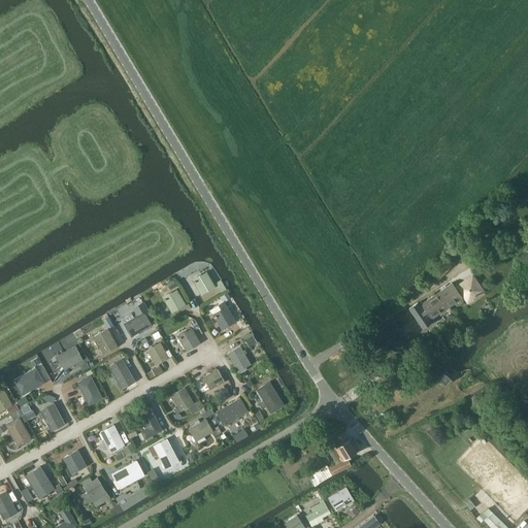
[(439,279),(454,263),(447,256),(431,272),(439,279)]
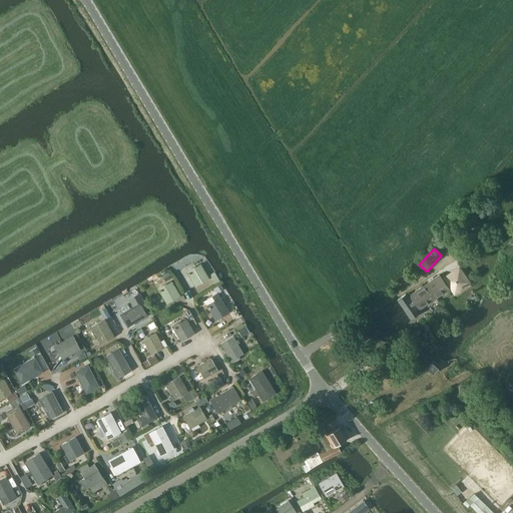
[(196,287),(209,279),(201,266),(196,269),(196,270),(190,273),(188,274),(189,276),(189,275),(196,287)]
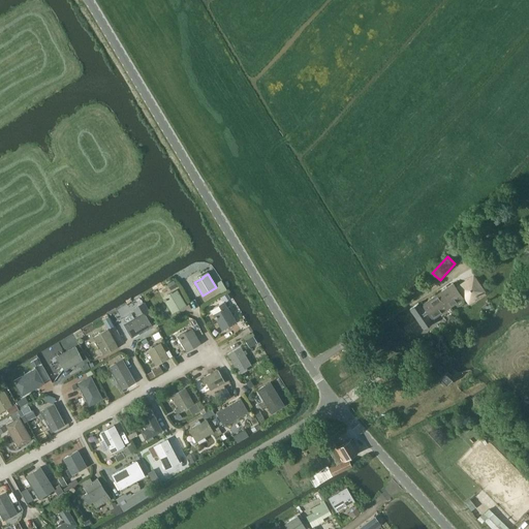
[(437,293),(447,308),(465,296),(468,301),(483,291),(472,276),(456,288),(453,283),(437,293)]
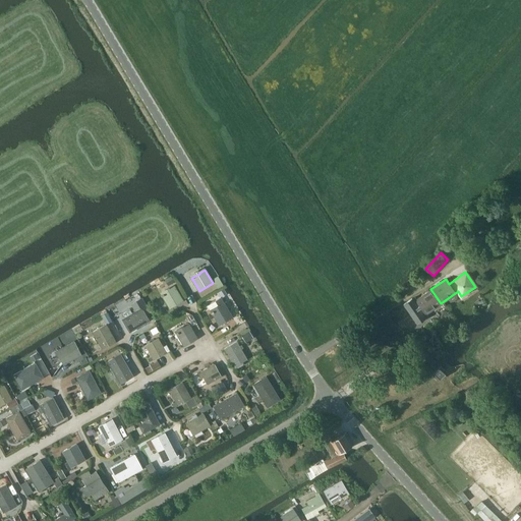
[(170,308),(183,300),(175,287),(170,290),(171,291),(164,294),(162,295),(163,297),(163,296),(170,308)]
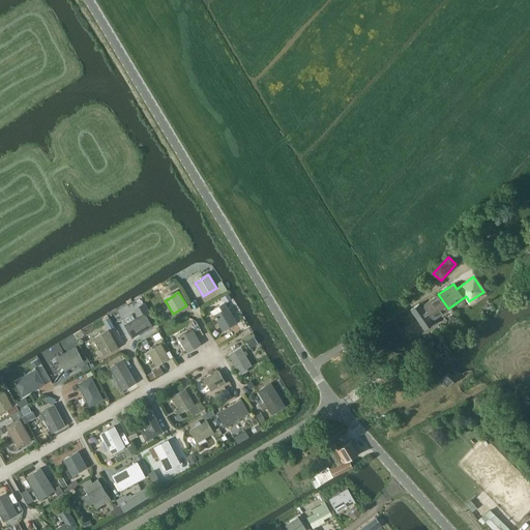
[(448,308),(438,294),(420,306),(418,303),(411,308),(424,328),(435,321),(433,319),(448,308)]
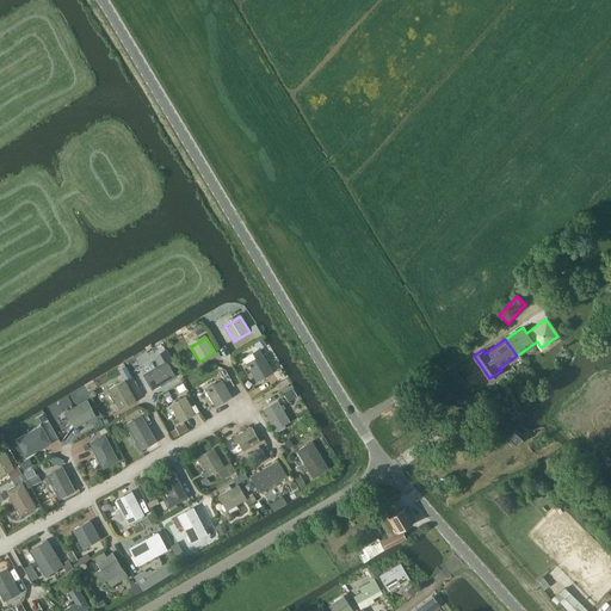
[(153,363),(143,368),(146,374),(144,375),(152,389),(153,390),(154,389),(176,376),(173,372),(167,363),(173,359),(166,349),(154,357),(159,365),(155,368),(153,363)]
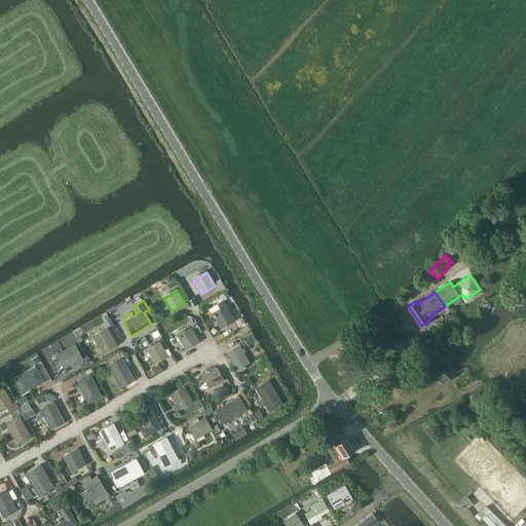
[(210,308),(214,315),(215,316),(222,329),(235,321),(223,301),(210,308)]
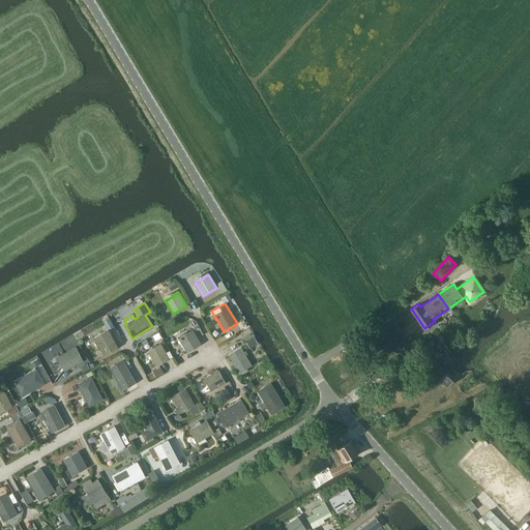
[(109,315),(102,318),(108,328),(114,325),(109,315)]
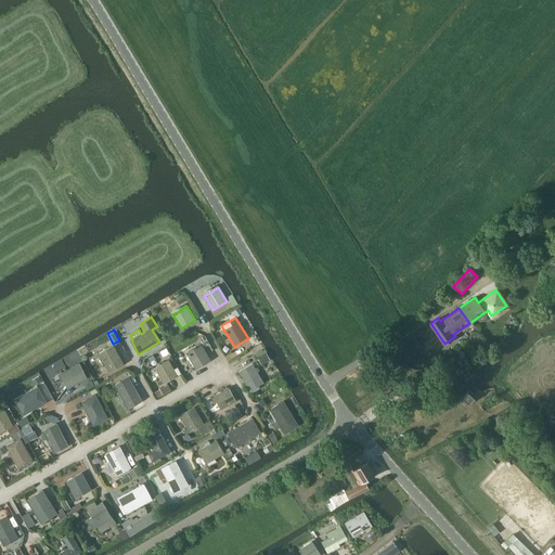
[(125,363),(113,344),(99,352),(110,372),(125,363)]
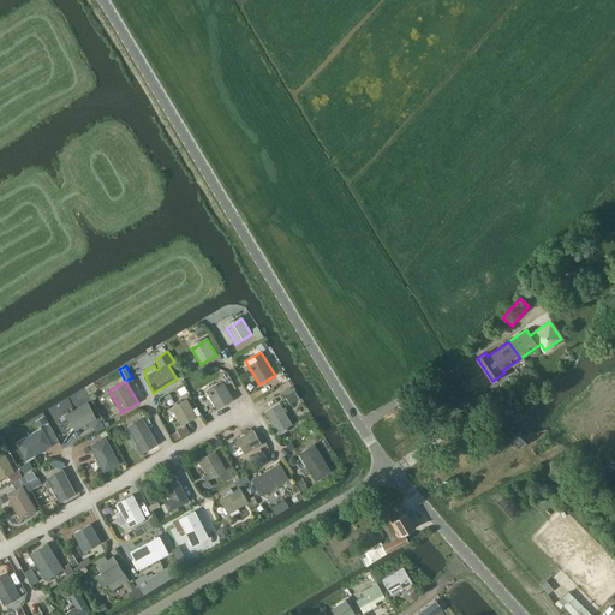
[(218,410),(233,400),(224,383),(218,387),(219,388),(210,393),(210,392),(208,394),(209,395),(210,395),(218,410)]
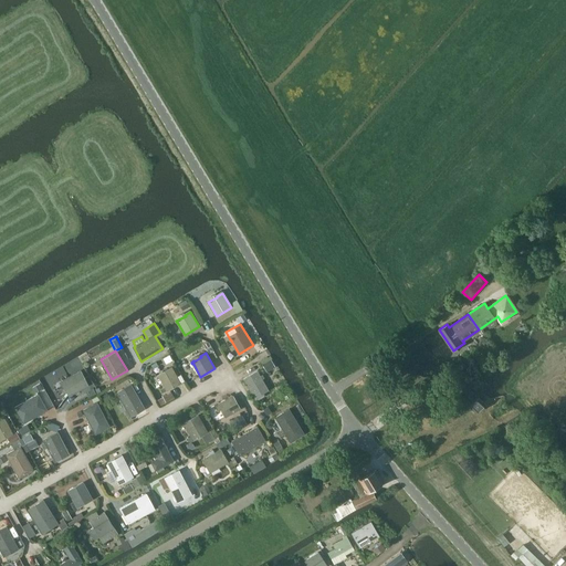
[(167,391),(181,384),(173,368),(158,376),(167,391)]
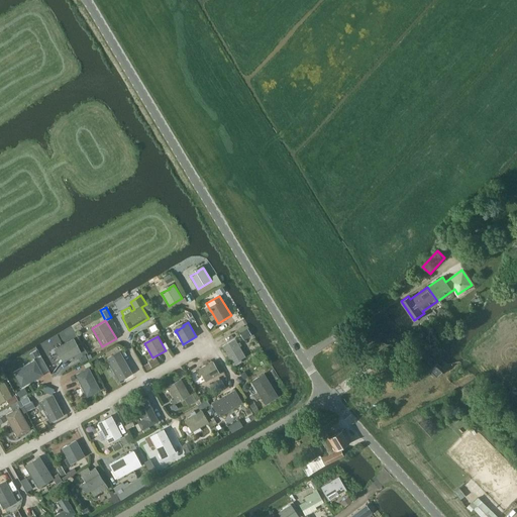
[(63,360),(81,351),(74,339),(57,348),(63,360)]
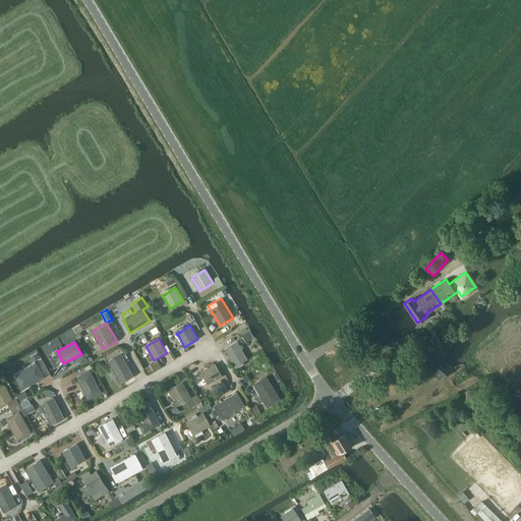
[(235,367),(247,359),(237,342),(225,349),(235,367)]
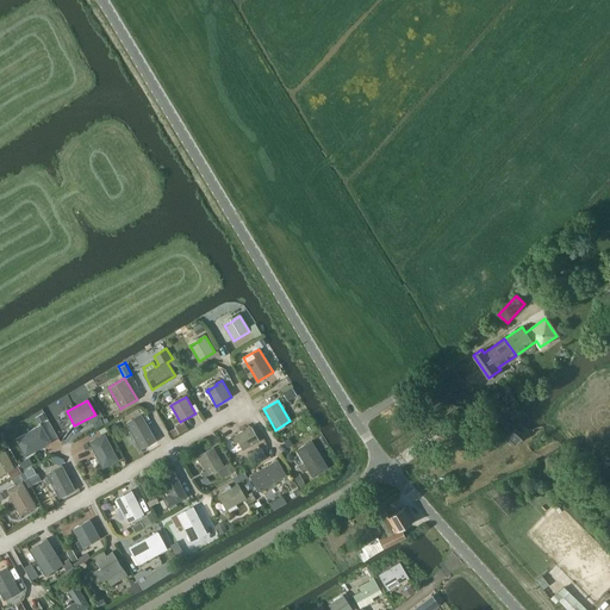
[(126,422),(141,448),(156,440),(142,414),(126,422)]
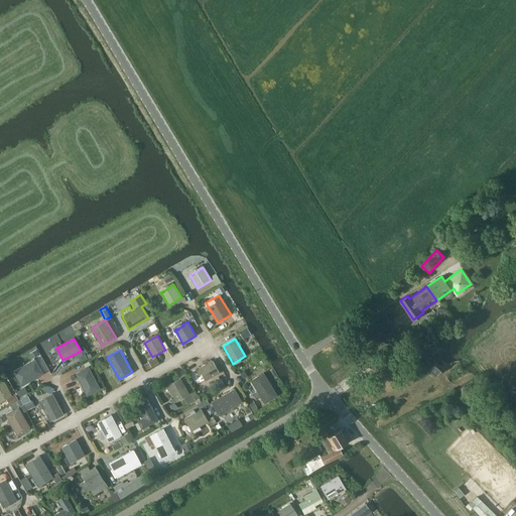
[(157,356),(143,363),(145,368),(159,361),(157,356)]
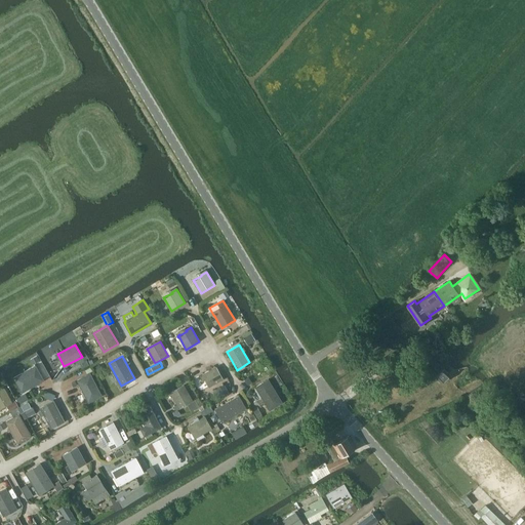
[(23,393),(44,380),(36,366),(14,378),(23,393)]
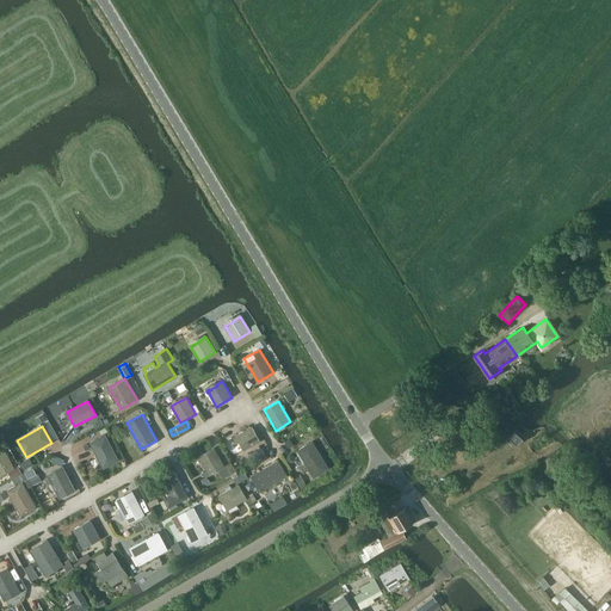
[(244,450),(260,442),(252,427),(236,437),(244,450)]
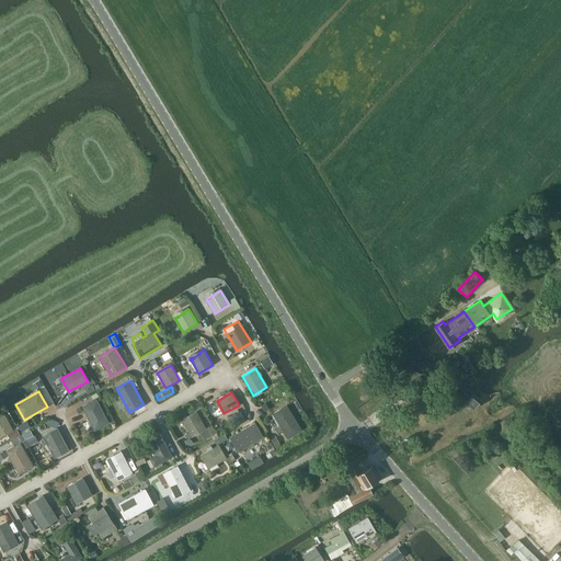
[(471,409),(480,400),(473,395),(465,403),(471,409)]
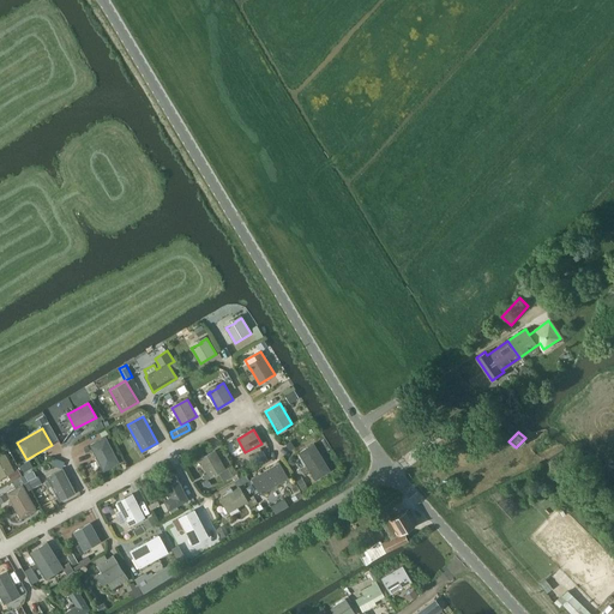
[(482,445),(489,441),(485,433),(477,437),(482,445)]
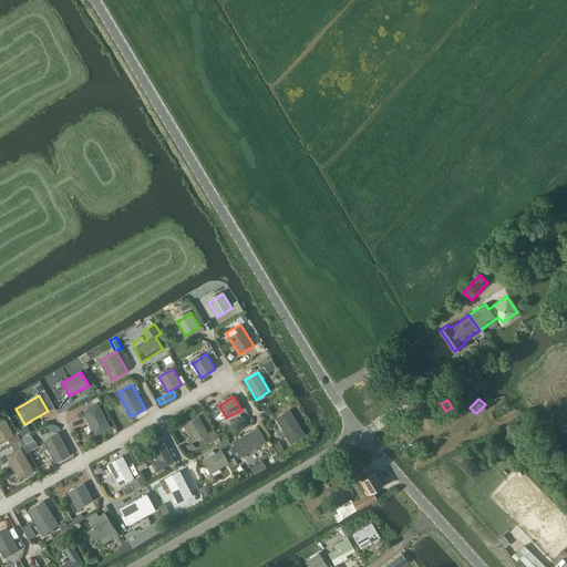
[(96,435),(111,428),(98,404),(83,411),(96,435)]
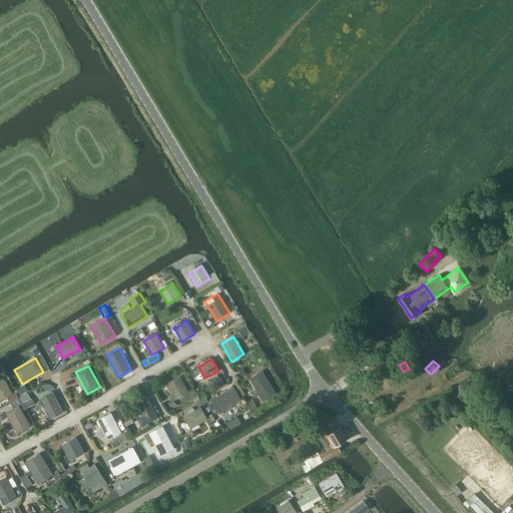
[(264,401),(276,394),(263,371),(249,379),(264,401)]
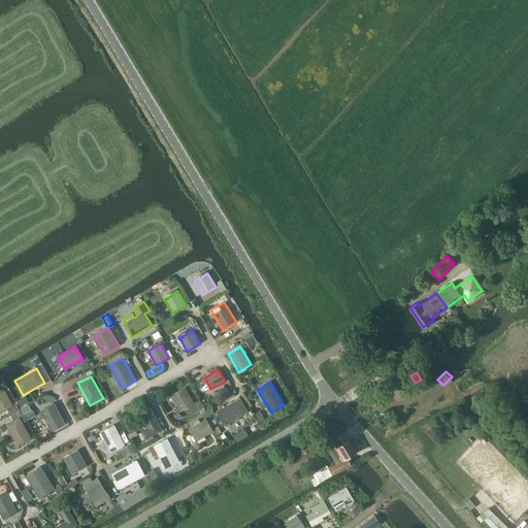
[(218,400),(230,393),(226,385),(213,393),(218,400)]
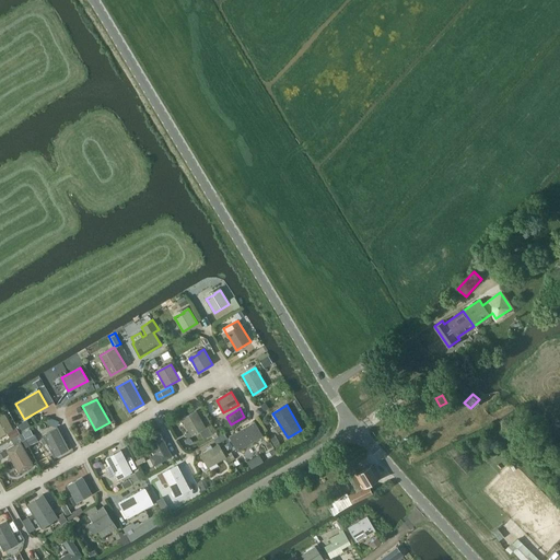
[(206,427),(196,410),(181,418),(191,435),(206,427)]
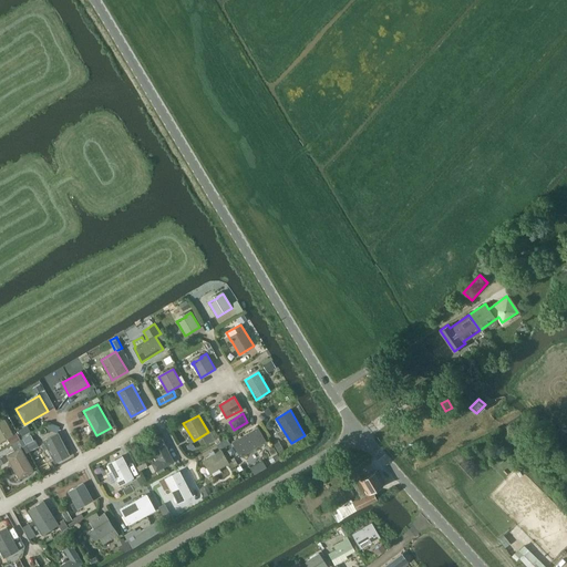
[(4,418),(0,420),(0,441),(7,437),(11,444),(20,440),(17,433),(13,434),(4,418)]
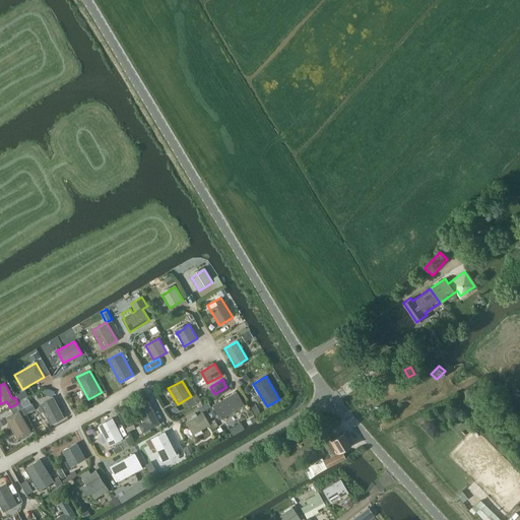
[(221,418),(244,405),(237,392),(213,405),(221,418)]
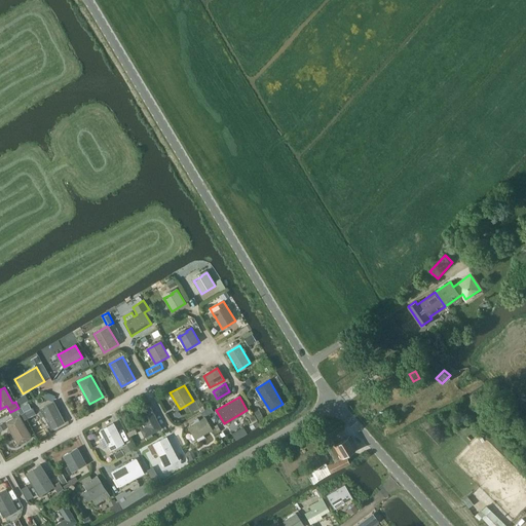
[(29,417),(36,412),(28,402),(22,407),(29,417)]
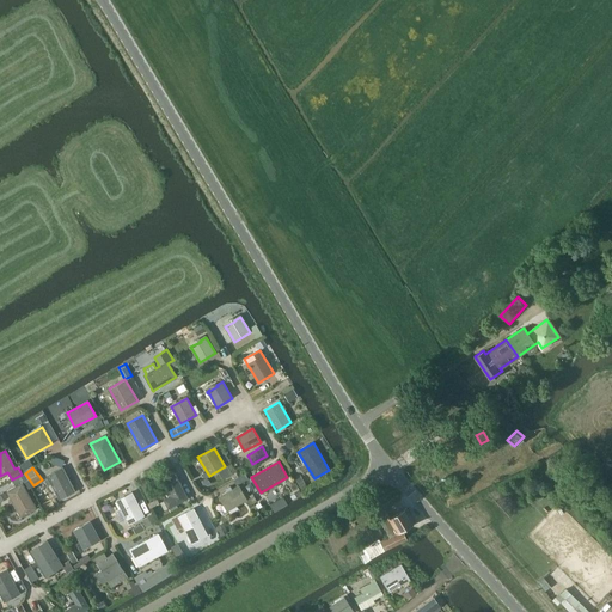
[(60,500),(75,491),(63,467),(48,476),(60,500)]
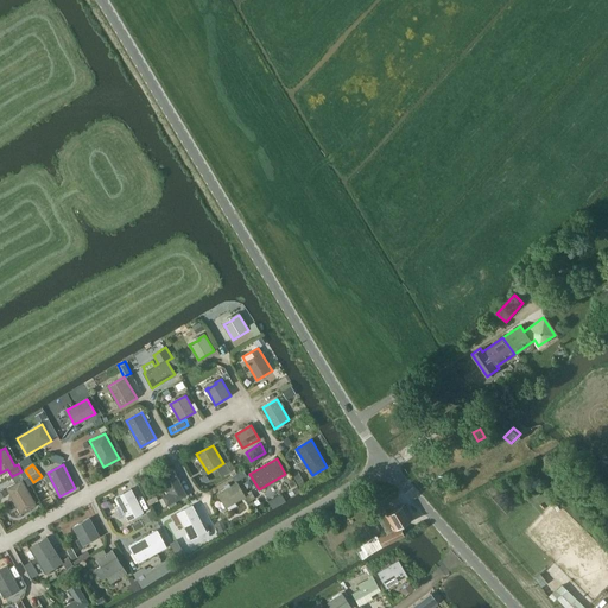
[(187,495),(183,487),(173,470),(160,476),(169,492),(163,495),(168,505),(187,495)]
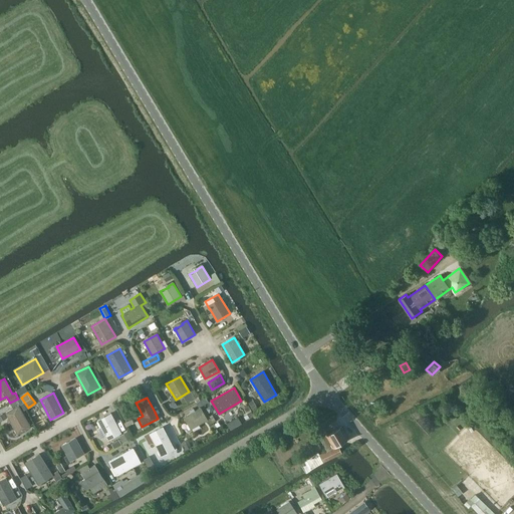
[(18,435),(31,428),(19,406),(6,413),(18,435)]
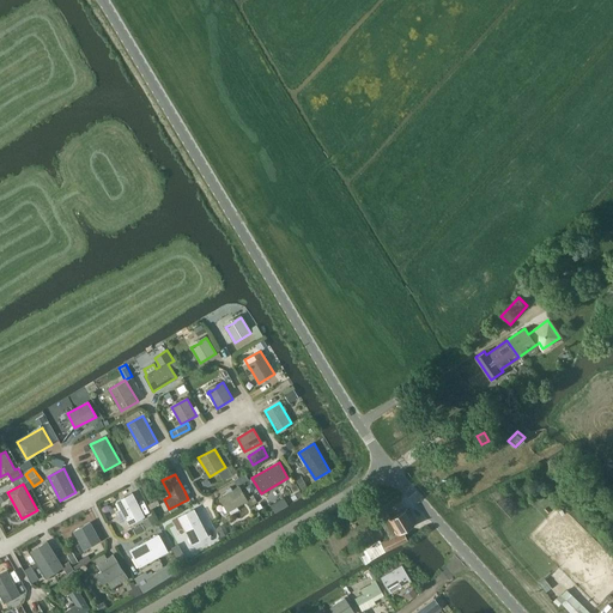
[(240,485),(219,497),(228,513),(248,501),(240,485)]
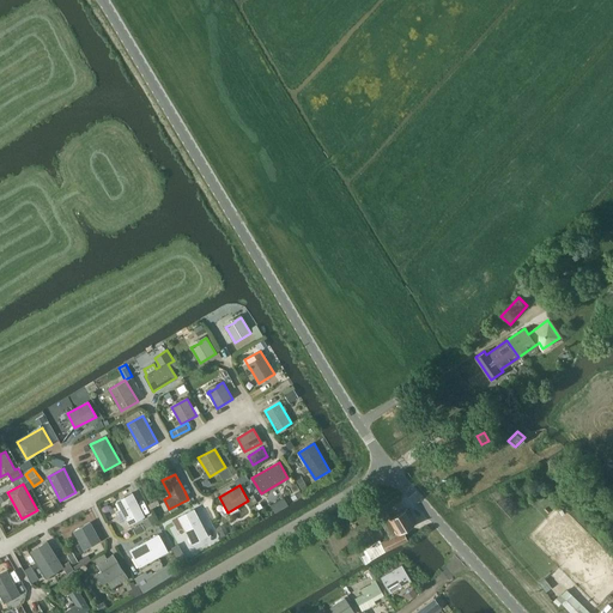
[(129,525),(145,517),(133,493),(116,502),(129,525)]
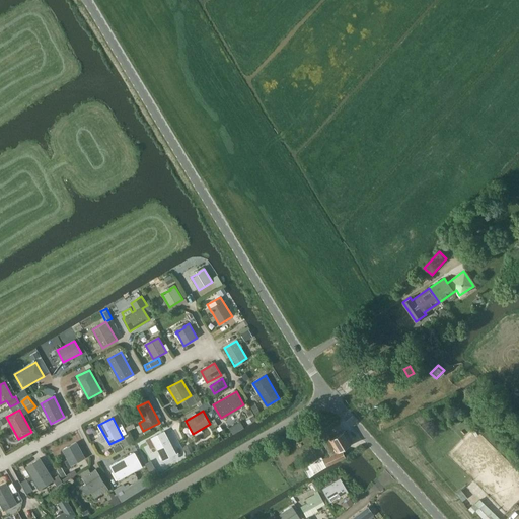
[(151,437),(162,460),(176,453),(164,430),(151,437)]
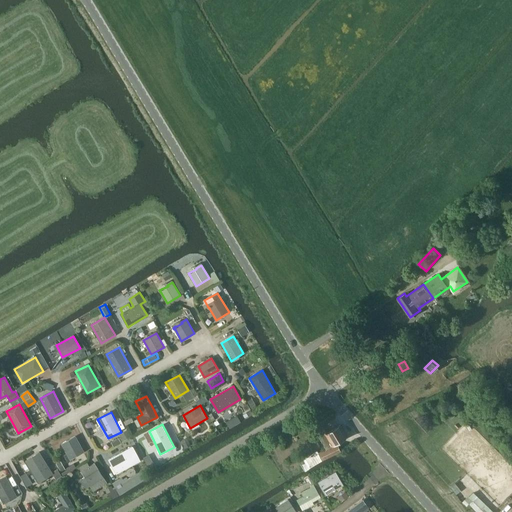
[(309,467),(322,460),(326,458),(340,451),(337,444),(333,446),(332,444),(345,437),(337,424),(324,432),(324,433),(323,433),(318,437),(325,449),(317,452),(316,450),(303,458),(309,467)]
